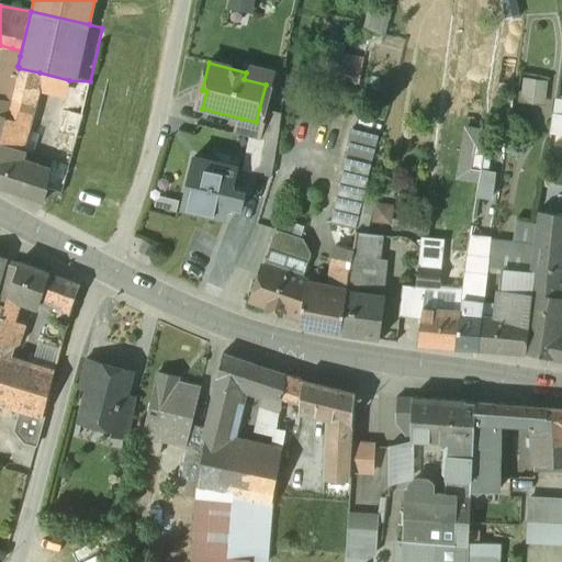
[(40,72),(19,68),(18,76),(14,88),(11,101),(7,117),(29,124),(40,72)]
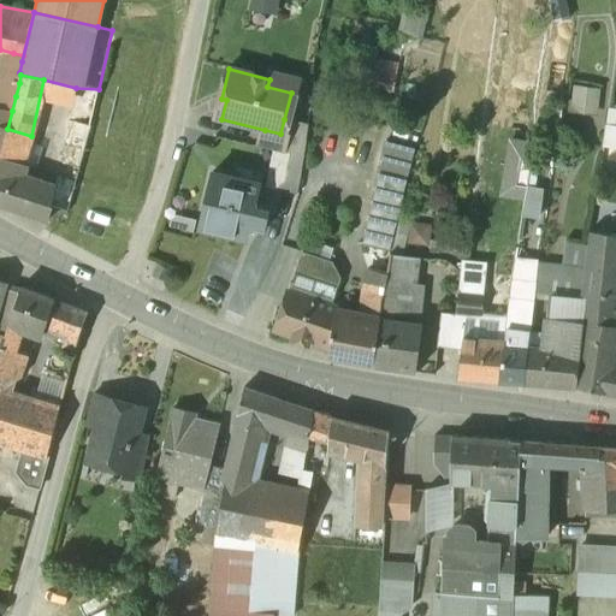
[(19,83),(3,80),(0,83),(0,92),(16,96),(19,83)]
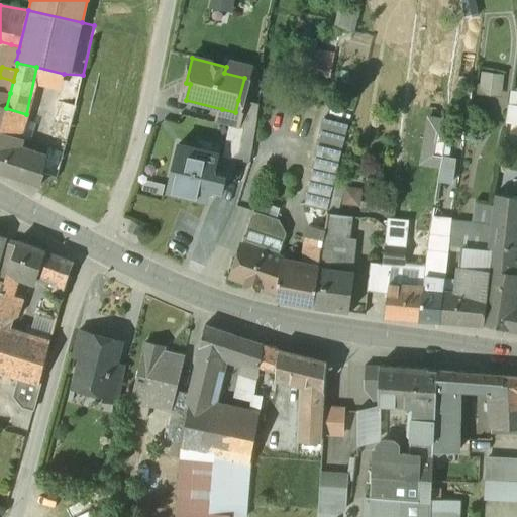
[(502,95),(503,73),(481,72),(480,94),(502,95)]
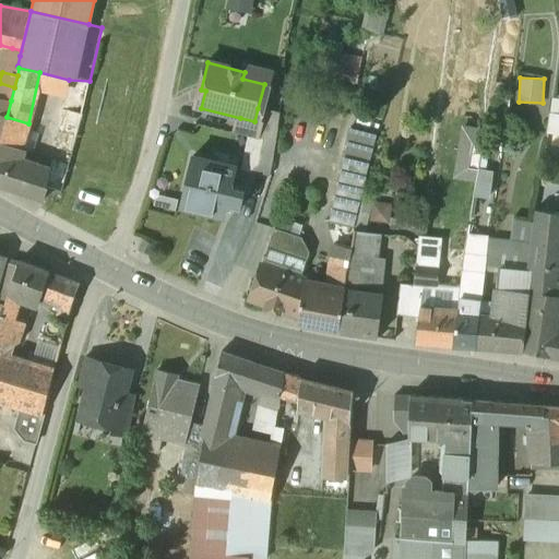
[(69,80),(61,110),(64,110),(81,115),(90,81),(69,80)]
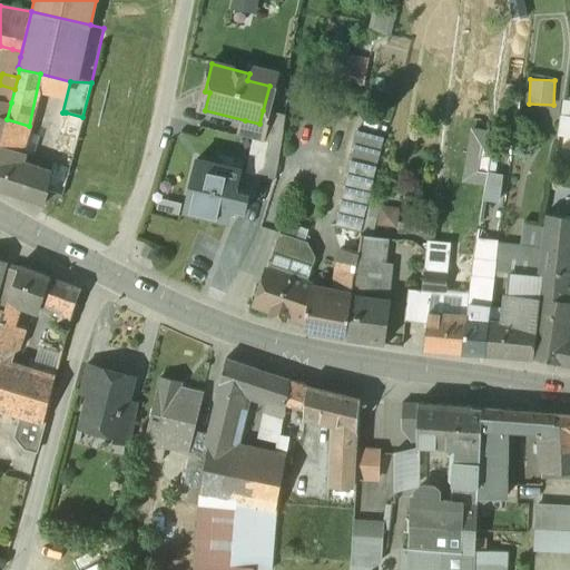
[(10,102),(0,99),(0,117),(5,119),(10,102)]
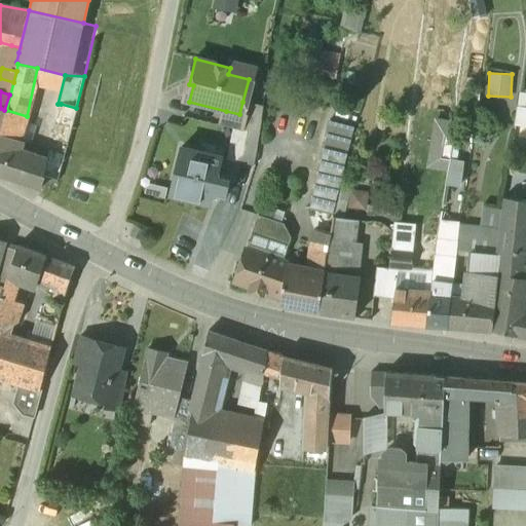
[(264,107),(242,102),(239,114),(226,111),(222,125),(233,128),(260,134),(264,107)]
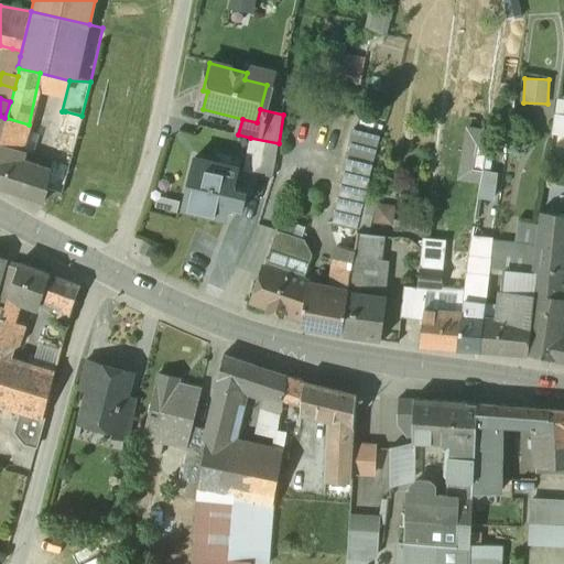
[(49,172),(44,190),(47,191),(60,195),(83,116),(82,116),(65,111),(49,172)]
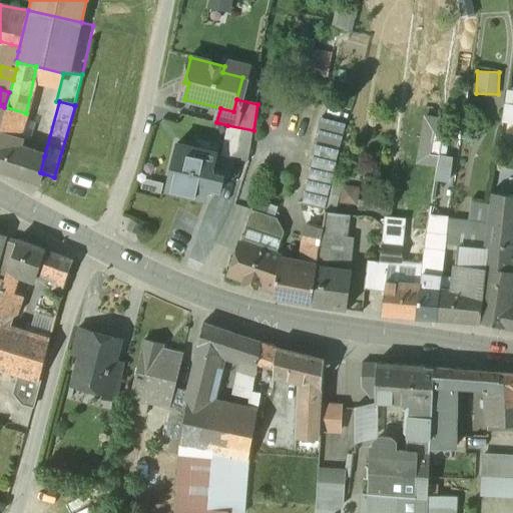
[(512,104),(505,104),(502,122),(512,123),(512,104)]
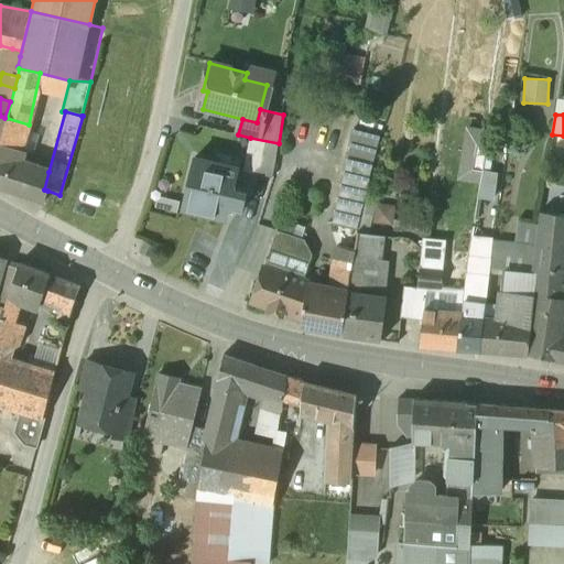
[(4,118),(0,134),(0,188),(44,204),(47,191),(44,190),(49,172),(17,161),(29,125),(7,118),(4,118)]
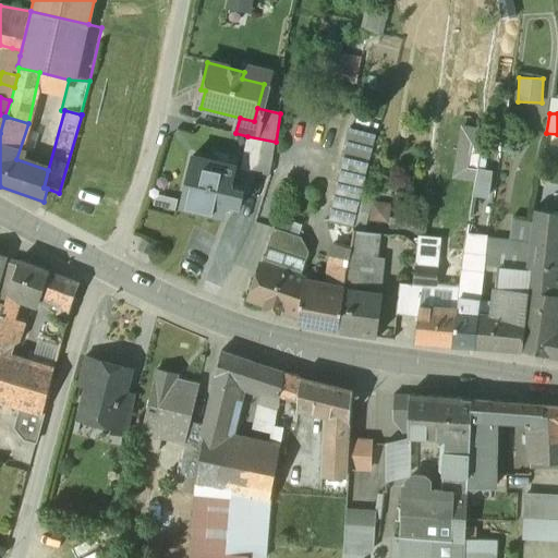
[(456,179),(480,181),(484,126),(460,124),(456,179)]
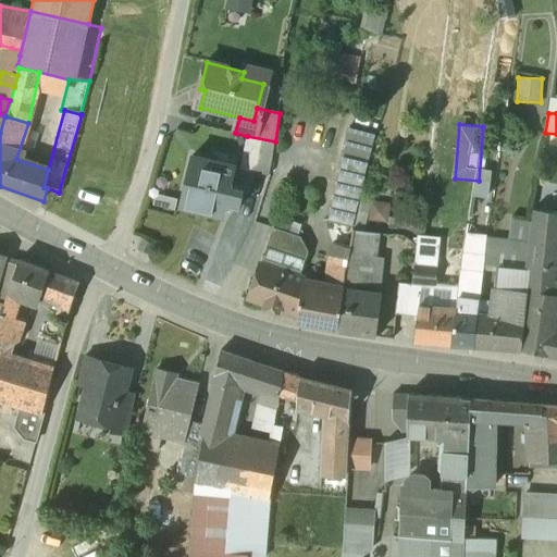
[(275,141),(247,136),(242,169),(248,171),(269,176),(271,169),(275,141)]
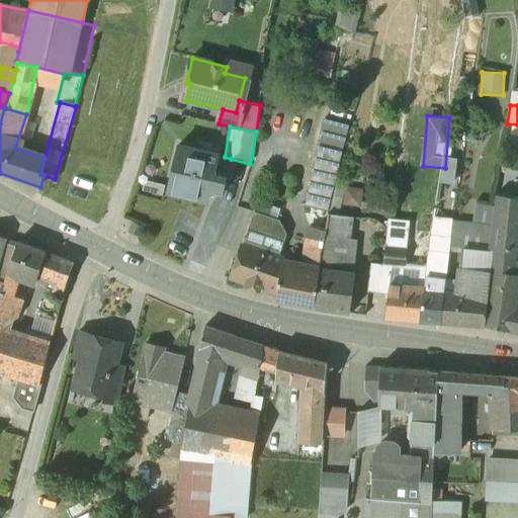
[(220,156),(179,146),(168,192),(208,202),(220,156)]
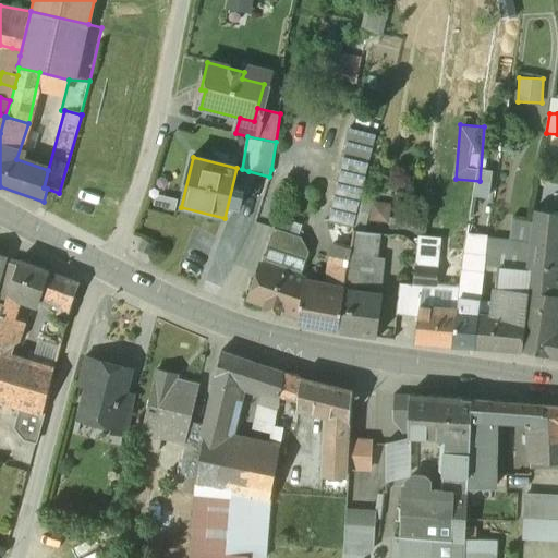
[(368,164),(343,157),(328,221),(353,228),(368,164)]
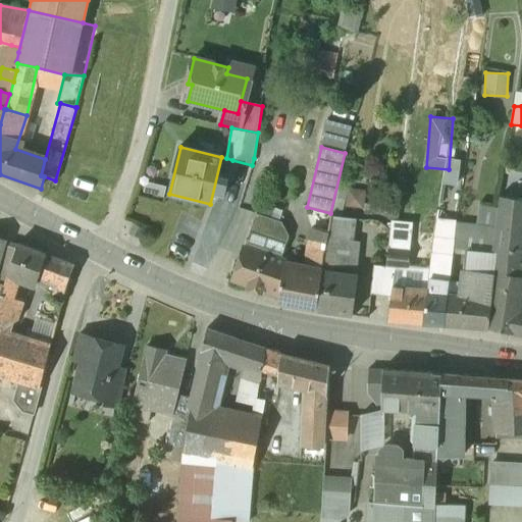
[(521,199),(501,197),(496,230),(492,250),(498,251),(498,253),(494,273),(499,274),(520,276),(520,271),(521,271),(521,199)]
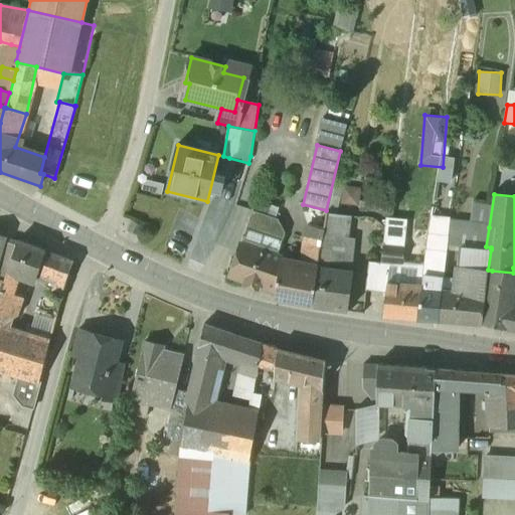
[(372,202),(357,201),(355,215),(371,217),(372,202)]
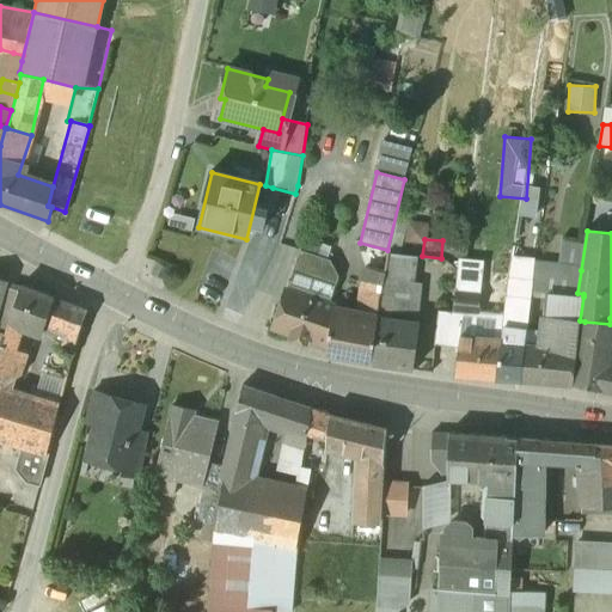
[(585,245),(563,243),(560,268),(581,270),(585,245)]
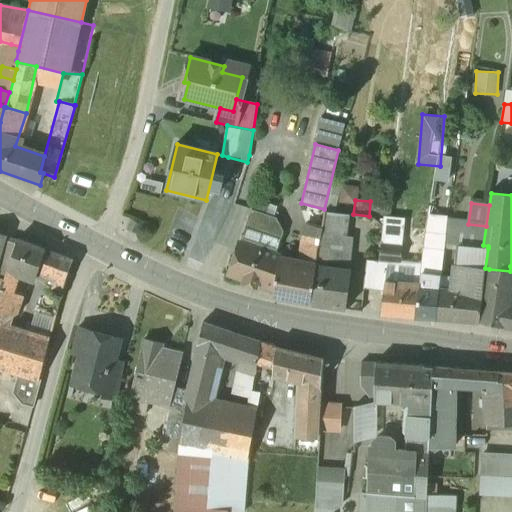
[(275,217),(250,210),(240,242),(276,252),(282,231),(275,217)]
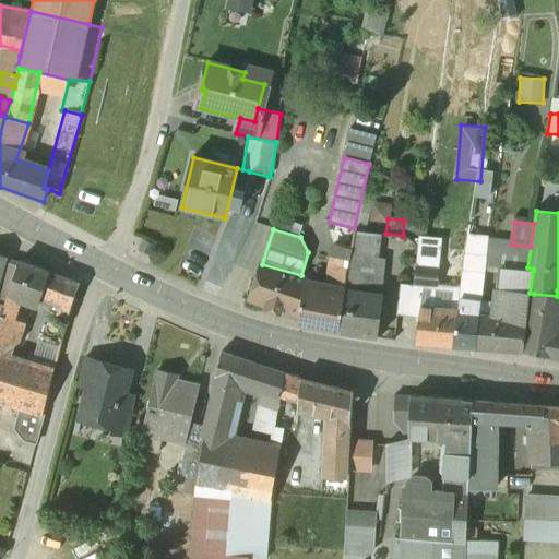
[(379,236),(355,233),(351,254),(351,257),(370,260),(377,260),(379,236)]
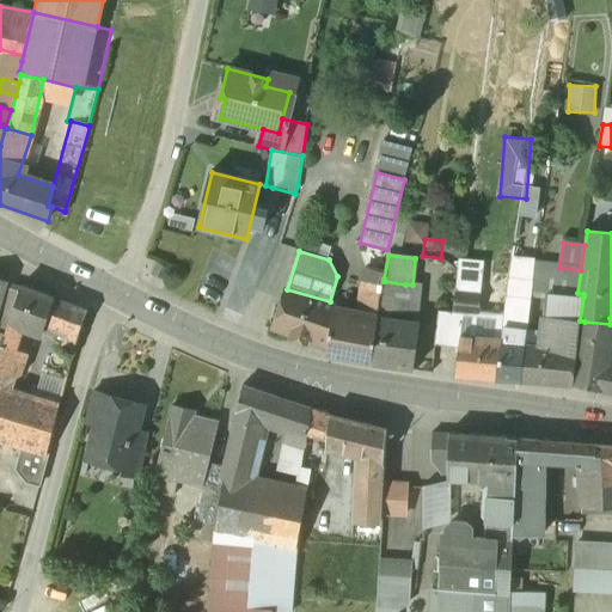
[(169,267),(158,263),(153,276),(164,280),(169,267)]
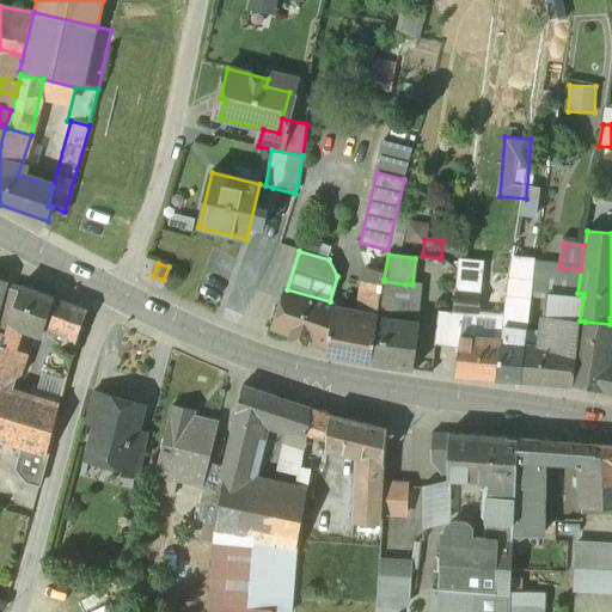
[(560,268),(534,264),(533,280),(532,292),(532,293),(548,294),(583,297),(583,294),(577,293),(581,270),(560,268)]
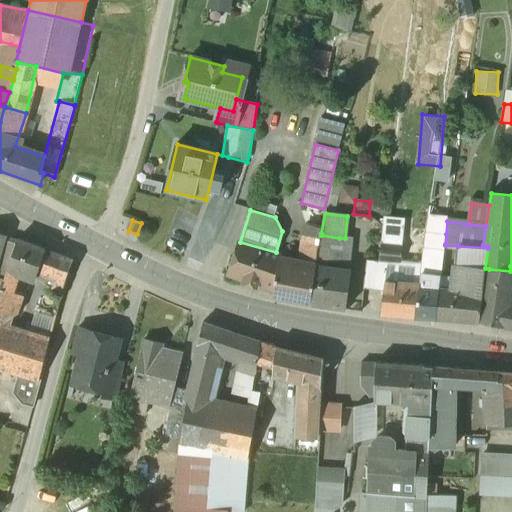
[(403,229),(383,227),(379,262),(379,263),(394,264),(399,260),(400,244),(401,244),(403,229)]
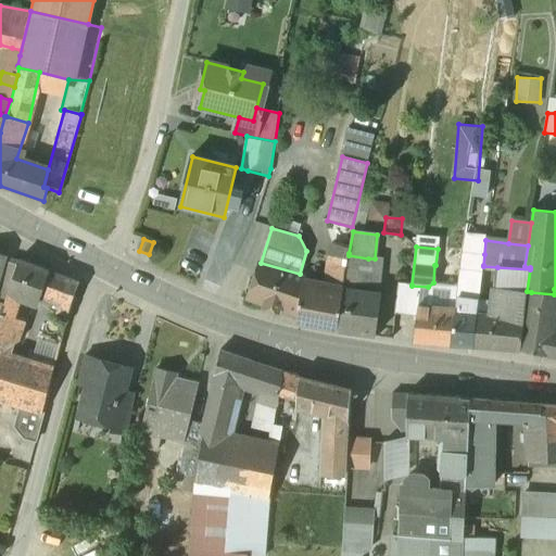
[(484,254),(463,251),(457,300),(478,301),(483,266),(483,265),(484,254)]
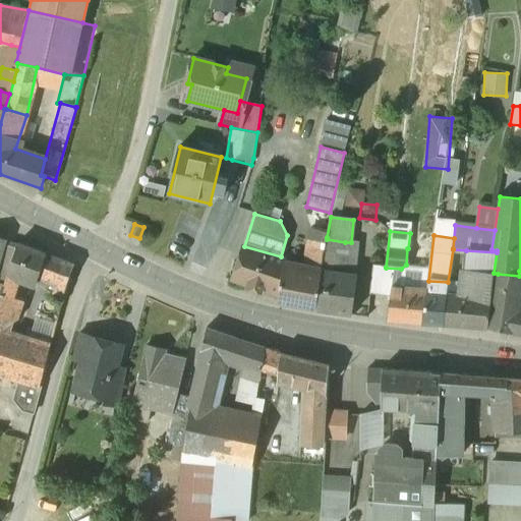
[(345,242),(327,239),(325,245),(315,309),(316,309),(316,310),(351,315),(356,277),(351,276),(353,253),(343,252),(345,242)]
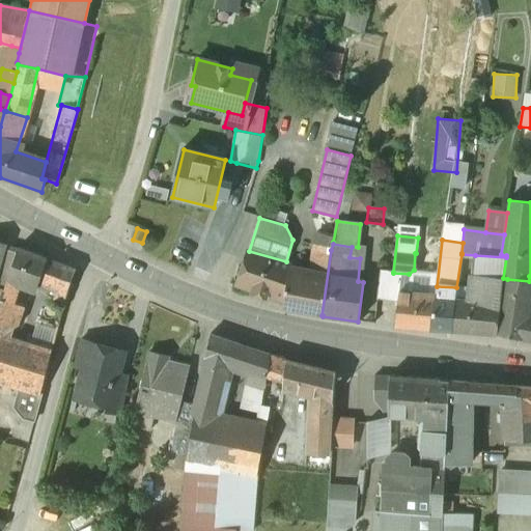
[(316,271),(310,277),(289,272),(284,298),(282,307),(322,315),(331,250),(315,247),(313,263),(317,264),(316,271)]
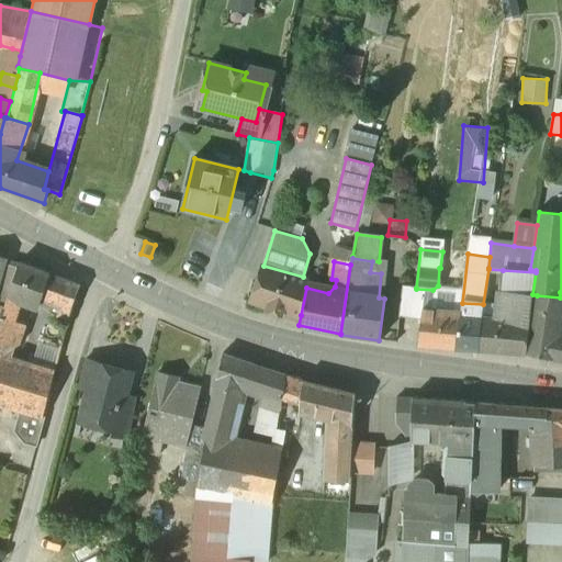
[(65,280),(19,262),(0,321),(0,353),(12,358),(20,334),(23,324),(14,321),(21,301),(38,307),(58,316),(62,307),(56,305),(65,280)]
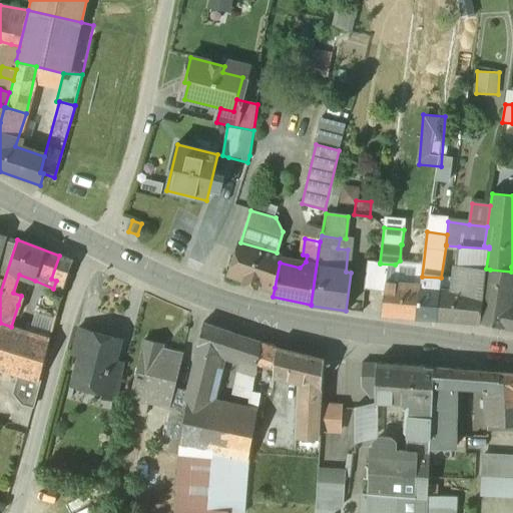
[(277,252),(240,242),(235,257),(230,258),(226,269),(230,274),(229,277),(245,281),(244,284),(257,288),(258,285),(266,287),(267,286),(275,288),(280,263),(282,254),(277,252)]
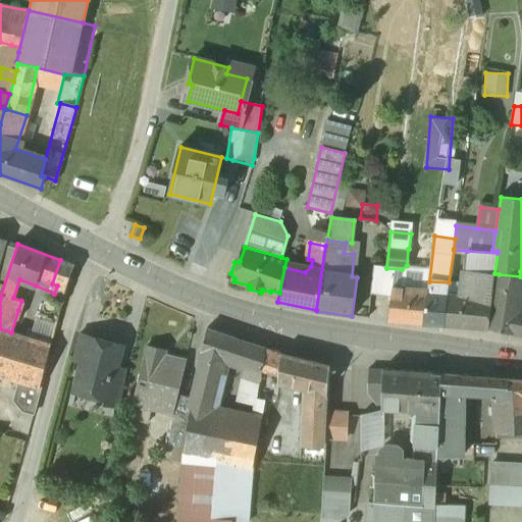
[(498,253),(467,251),(466,262),(464,262),(463,270),(494,273),(498,253)]
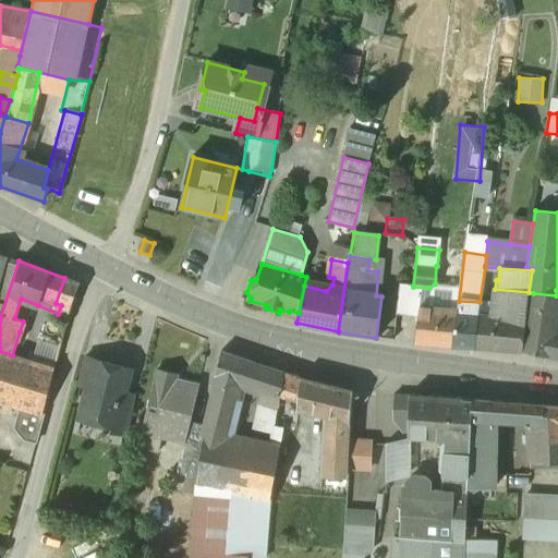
[(80,283),(64,278),(56,303),(61,305),(58,314),(68,317),(70,311),(80,283)]
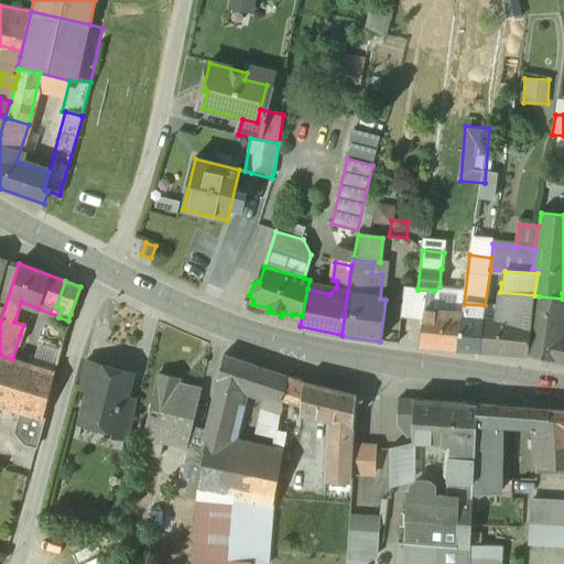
[(418,289),(404,288),(401,315),(423,318),(424,308),(448,312),(452,293),(434,291),(418,290),(418,289)]
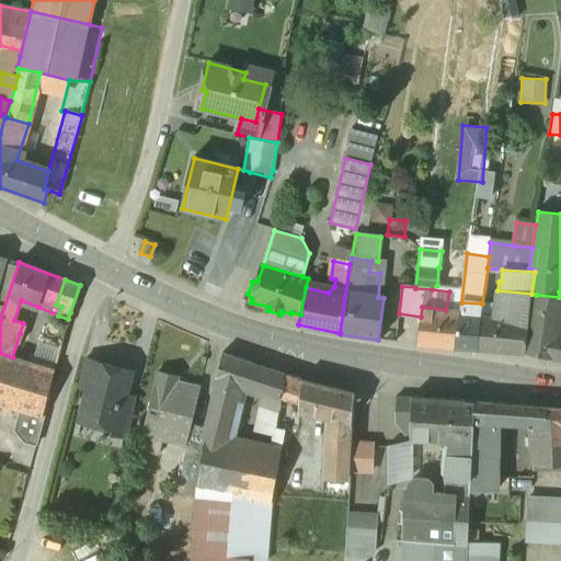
[(531,294),(497,290),(494,319),(514,320),(516,307),(530,308),(531,294)]
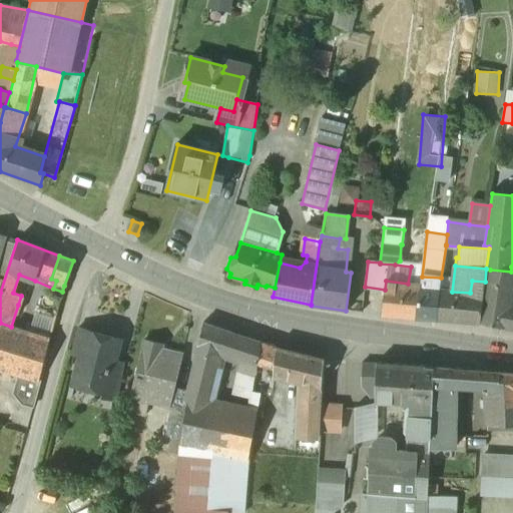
[(511,272),(490,270),(482,323),(512,328),(512,308),(506,309),(511,272)]
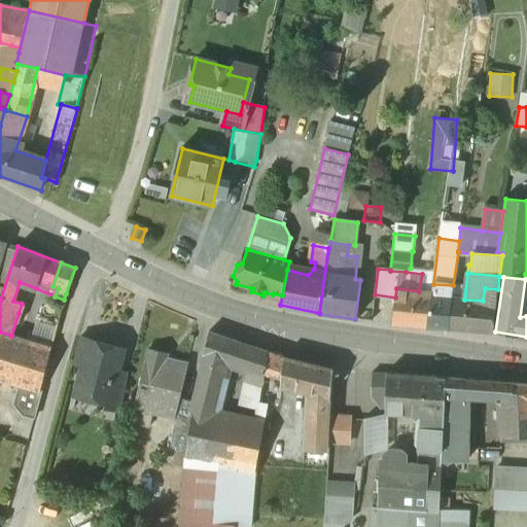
[(419,291),(396,288),(395,297),(391,322),(427,325),(431,296),(431,293),(419,291)]
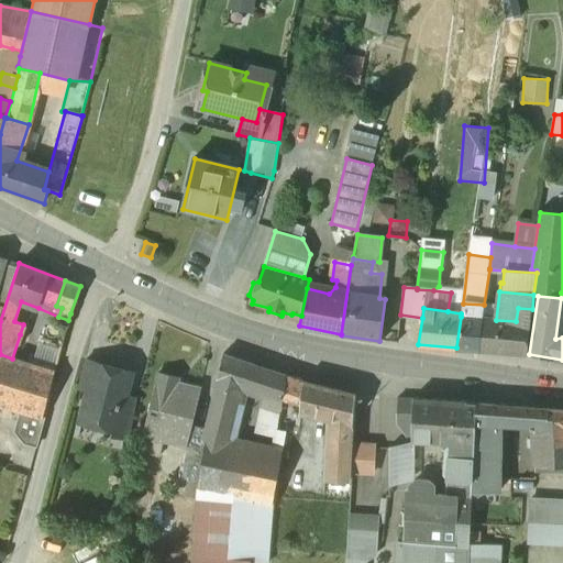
[(532,309),(518,308),(516,321),(530,323),(532,309)]
